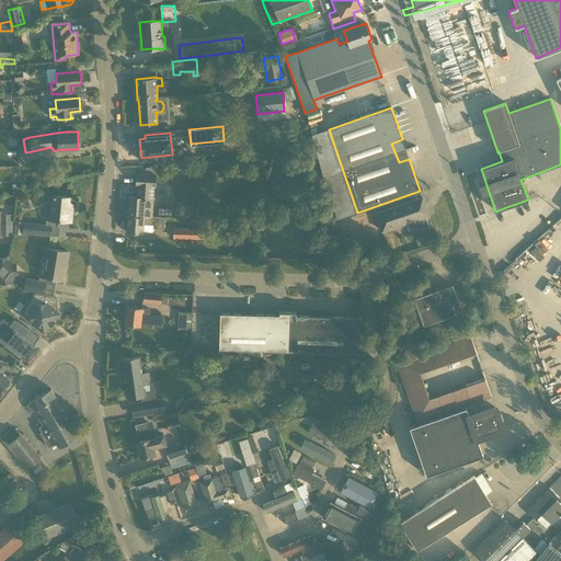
[(203,157),(219,156),(218,142),(203,144),(203,148),(203,157)]
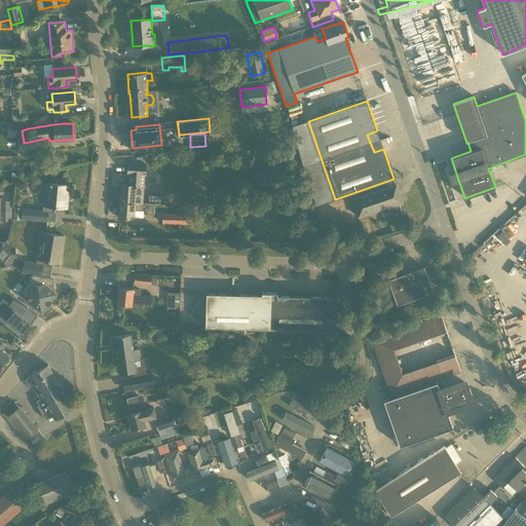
[(142,203),(144,175),(145,175),(146,164),(128,163),(127,174),(128,174),(127,185),(120,185),(119,202),(142,203)]
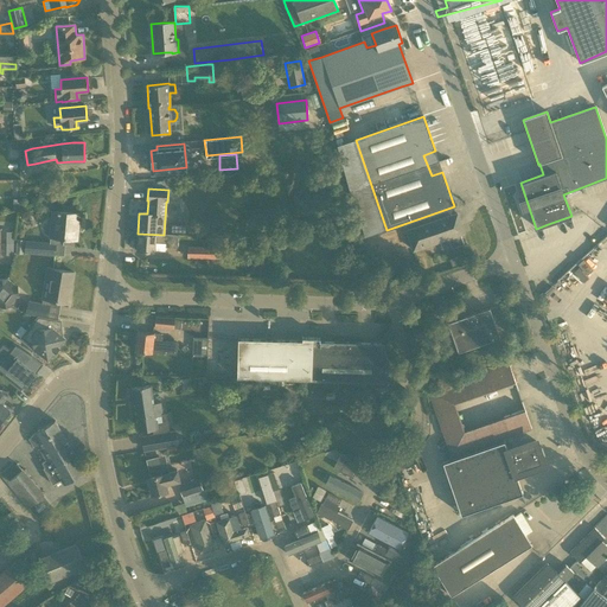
[(52,211),(51,224),(56,224),(55,237),(63,238),(63,244),(74,246),(74,240),(77,240),(80,213),(68,212),(52,211)]
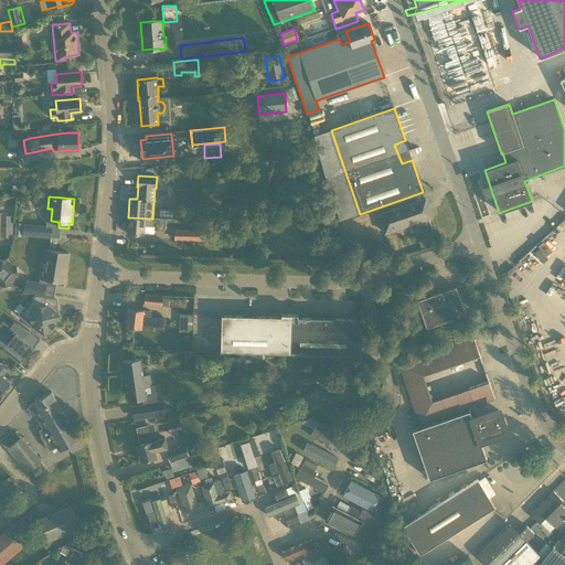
[(420,231),(428,228),(432,227),(428,216),(430,215),(425,199),(379,215),(385,233),(417,222),(420,231)]
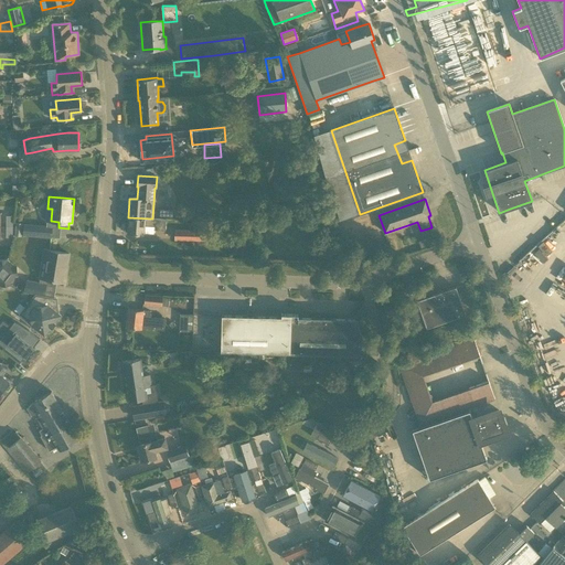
[(163,220),(152,219),(128,217),(127,233),(145,235),(145,226),(155,226),(153,230),(166,231),(166,220),(163,220)]
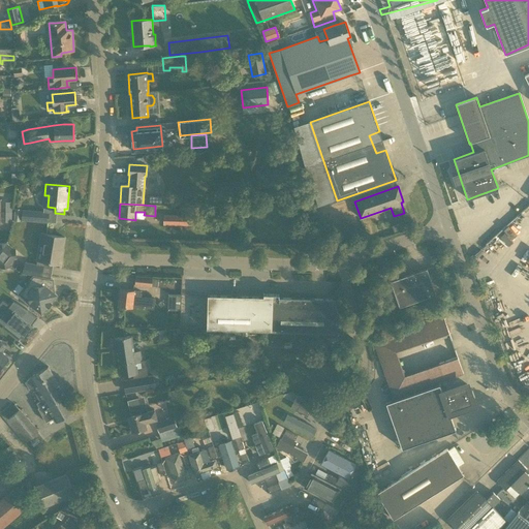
[(49,213),(22,211),(22,220),(48,222),(49,213)]
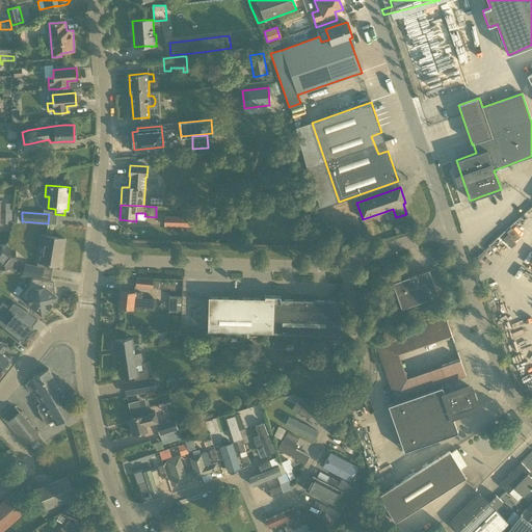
[(198,218),(165,217),(165,225),(198,227),(198,218)]
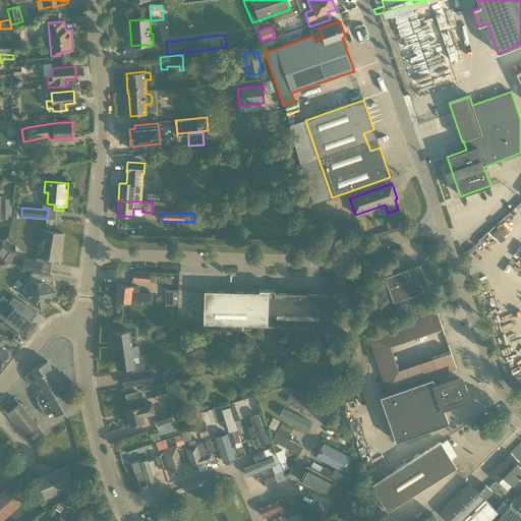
[(41,230),(40,240),(44,240),(41,257),(49,258),(59,261),(63,234),(53,232),(41,230)]
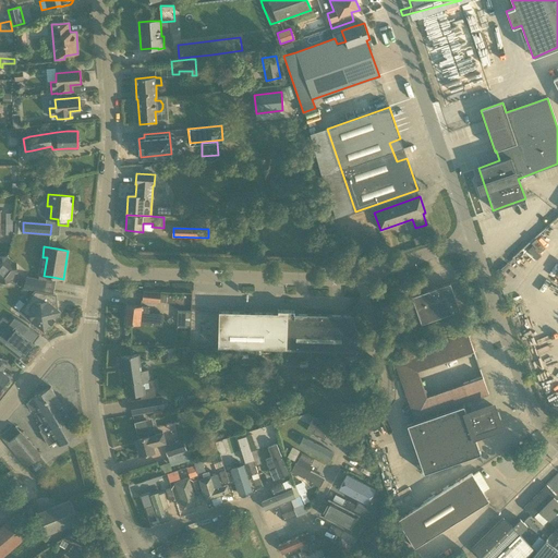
[(0,266),(3,269),(11,261),(8,257),(8,256),(0,257),(0,266)]
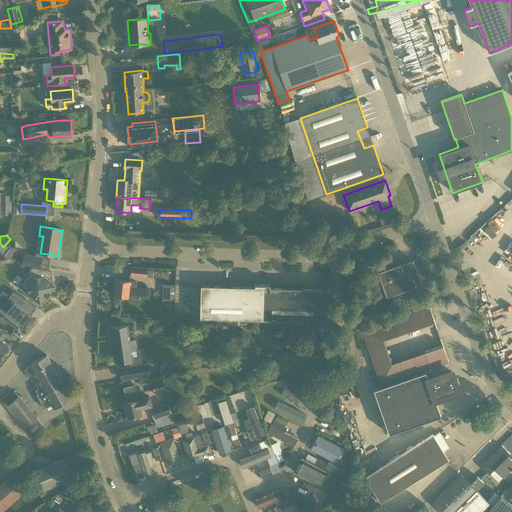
[(3,247),(12,254),(14,251),(16,250),(14,241),(13,242),(10,239),(3,247)]
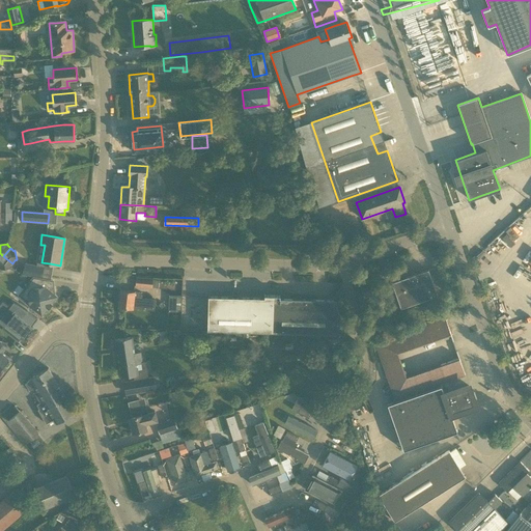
[(3,256),(0,260),(0,268),(0,269),(9,268),(9,267),(12,263),(3,256)]
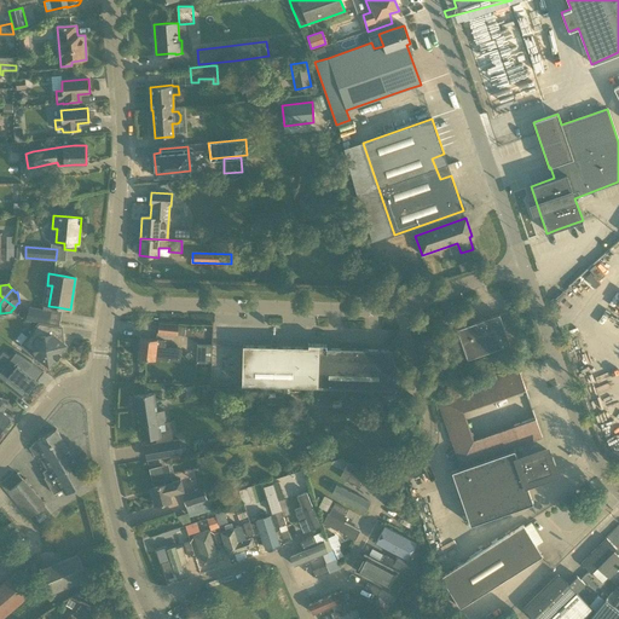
[(51,312),(29,308),(27,319),(48,323),(51,312)]
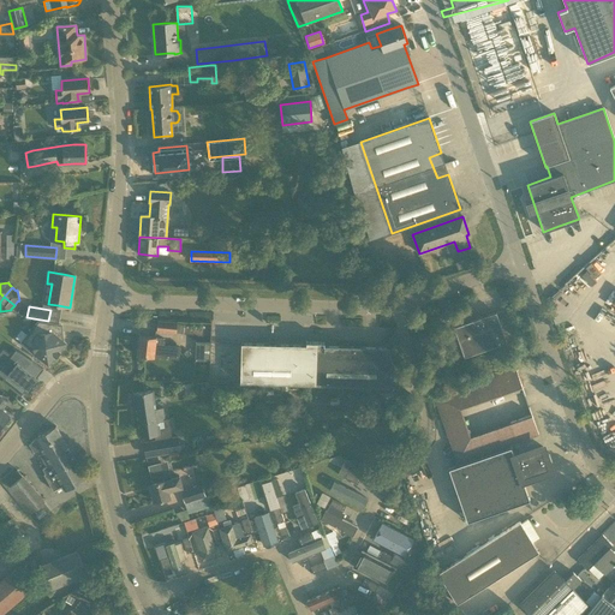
[(507,342),(496,312),(454,327),(464,357),(507,342)]
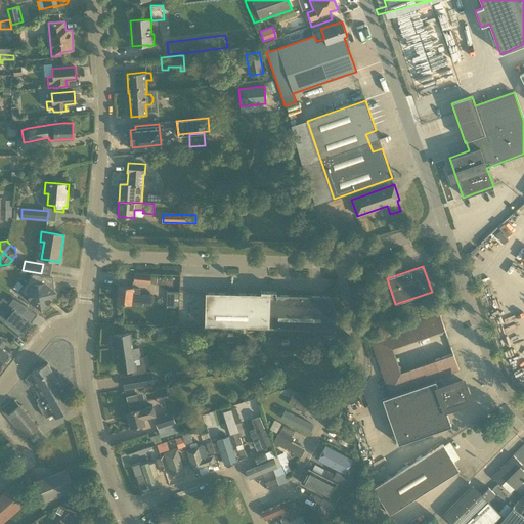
[(52,277),(33,273),(17,293),(29,302),(30,305),(33,305),(41,311),(46,305),(47,305),(51,300),(51,299),(56,293),(53,291),(52,277)]
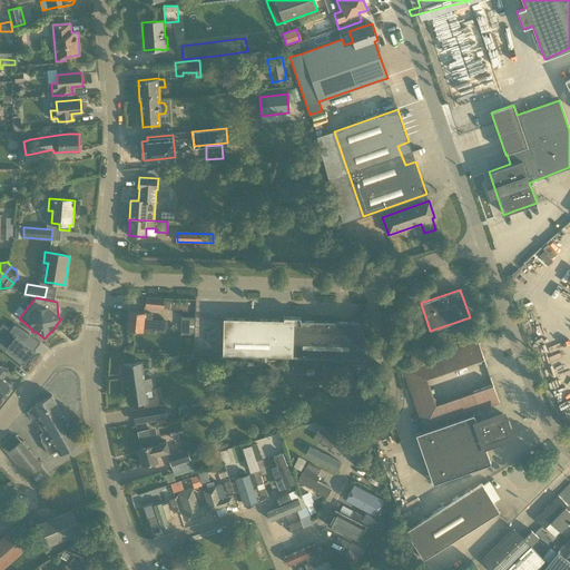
[(164,300),(146,297),(145,307),(163,308),(164,300)]
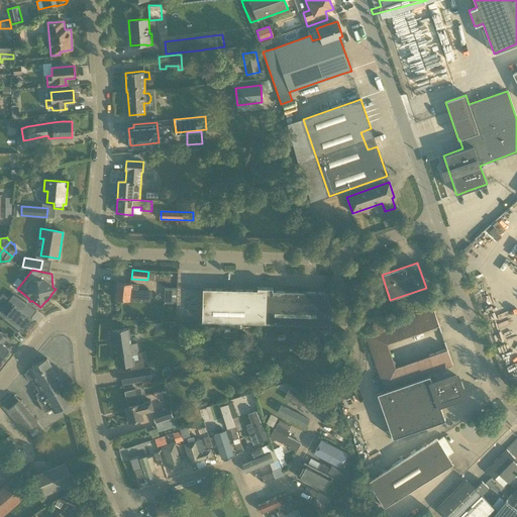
[(136,288),(136,287),(136,284),(117,282),(115,299),(129,301),(129,300),(149,303),(150,293),(137,291),(138,288),(136,288)]
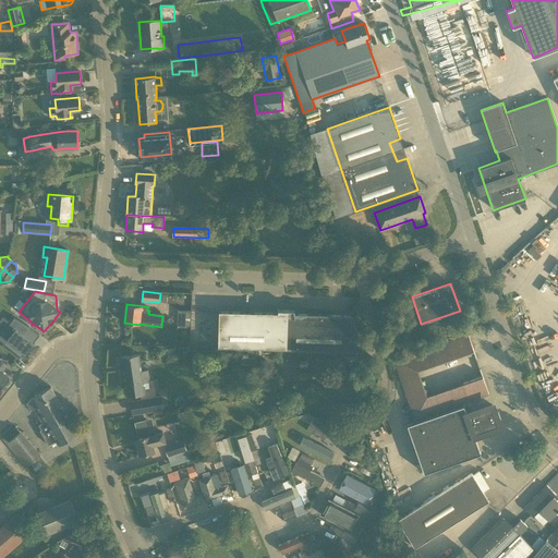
[(287,311),(278,311),(277,313),(219,312),(218,323),(218,348),(286,350),(287,311)]
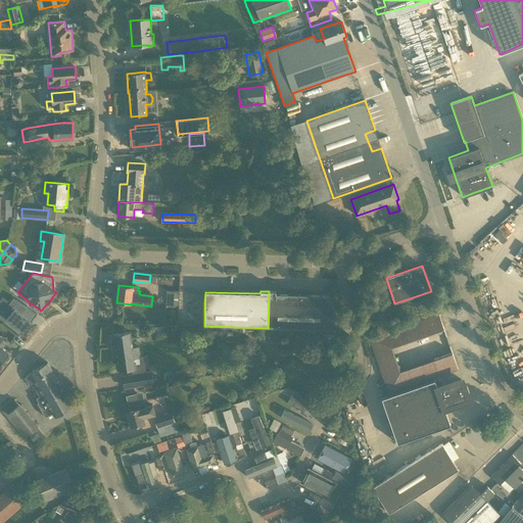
[(276,291),(269,291),(268,328),(340,329),(331,295),(276,294),(276,291)]
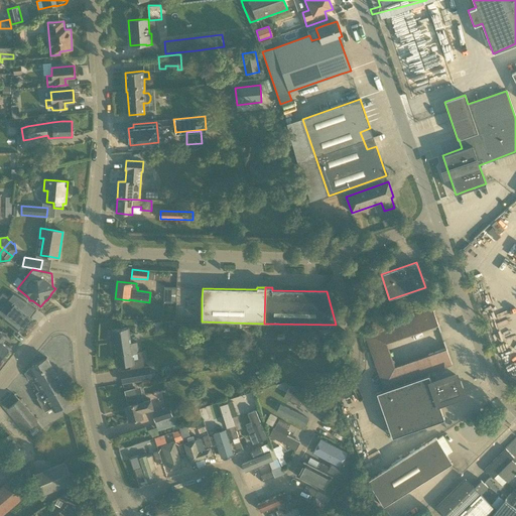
[(4,305),(0,309),(0,314),(3,317),(1,319),(17,333),(22,327),(24,329),(27,326),(32,318),(20,308),(26,301),(13,294),(4,305)]
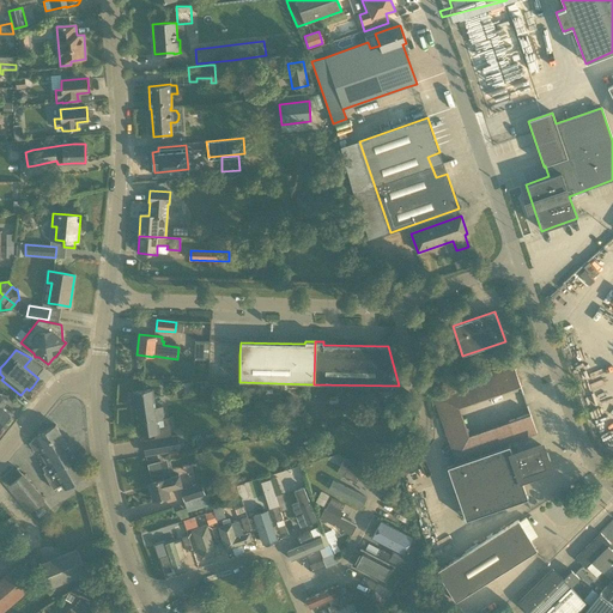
[(514,366),(473,381),(480,401),(509,390),(521,387),(514,366)]
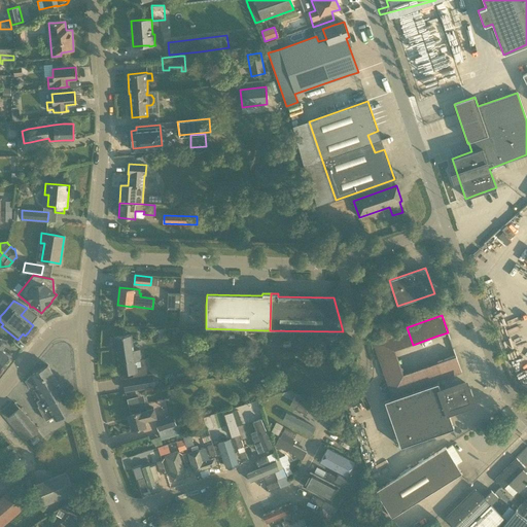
[(114,337),(119,374),(137,372),(135,360),(141,360),(139,350),(134,350),(131,335),(114,337)]
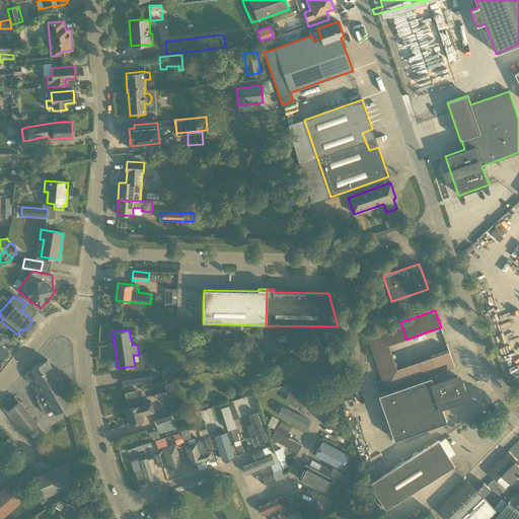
[(7,339),(0,332),(0,360),(8,351),(2,345),(7,339)]
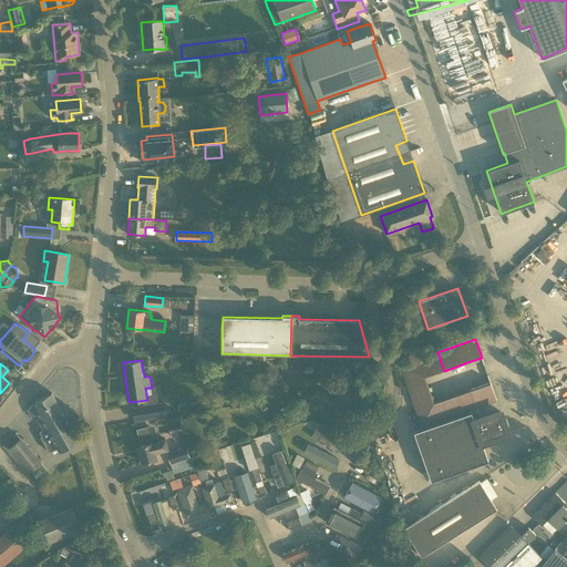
[(491,382),(471,389),(476,408),(496,401),(491,382)]
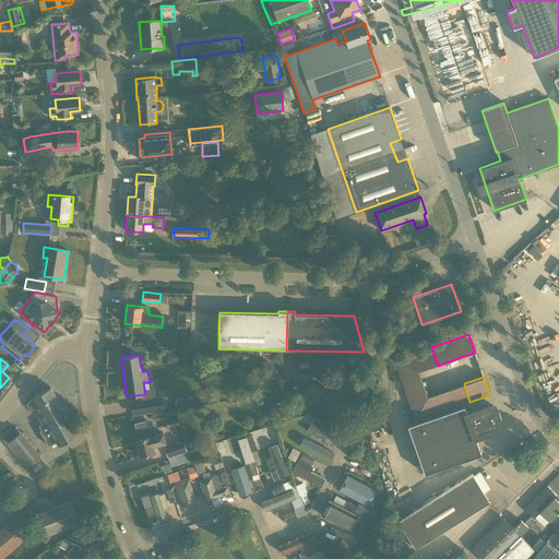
[(38,426),(64,412),(50,388),(32,399),(27,403),(32,412),(36,408),(44,423),(38,426)]
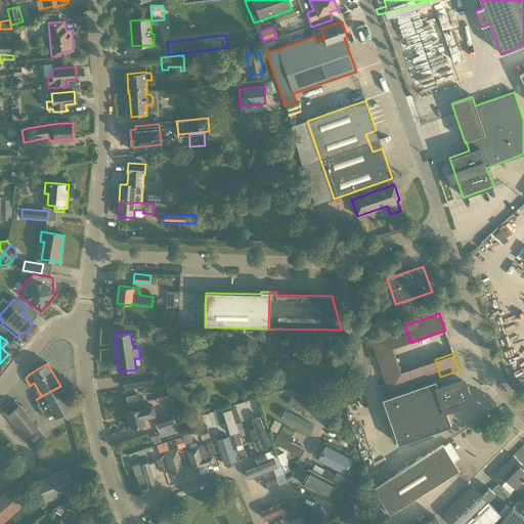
[(151,372),(132,375),(135,388),(154,385),(151,372)]
